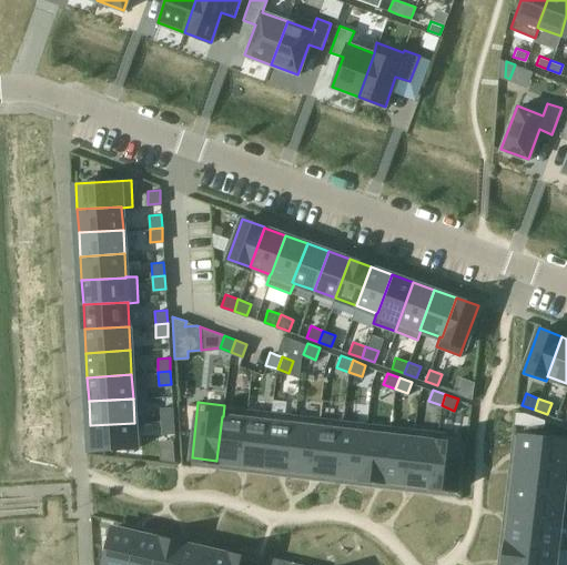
[(172,407),(160,409),(161,422),(173,421),(172,407)]
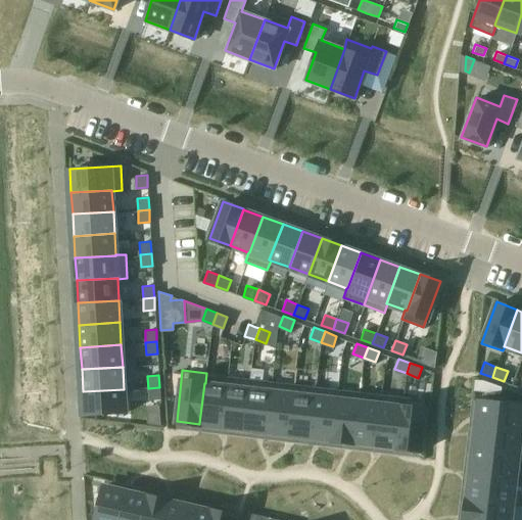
[(226,385),(221,426),(243,428),(248,378),(227,375),(225,385),(226,385)]
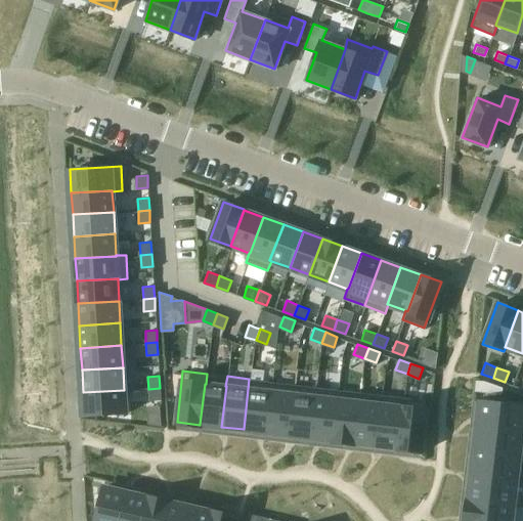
[(249,379),(244,429),(265,432),(271,382),(249,379)]
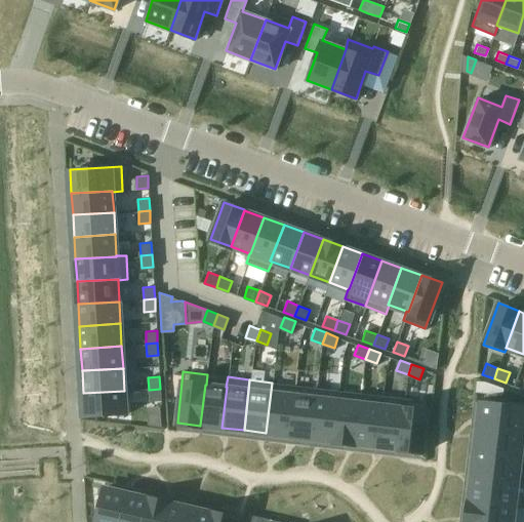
[(272,383),(266,433),(288,436),(294,385),(272,383)]
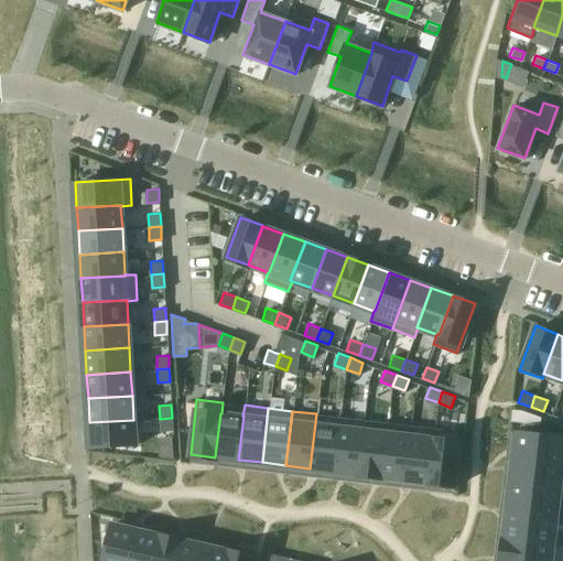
[(220,413),(215,456),(238,460),(244,416),(242,416),(222,413),(220,413)]
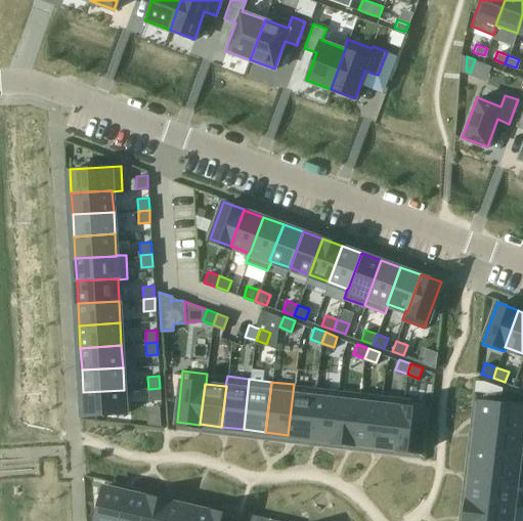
[(294,384),(288,435),(310,437),(315,387),(294,384)]
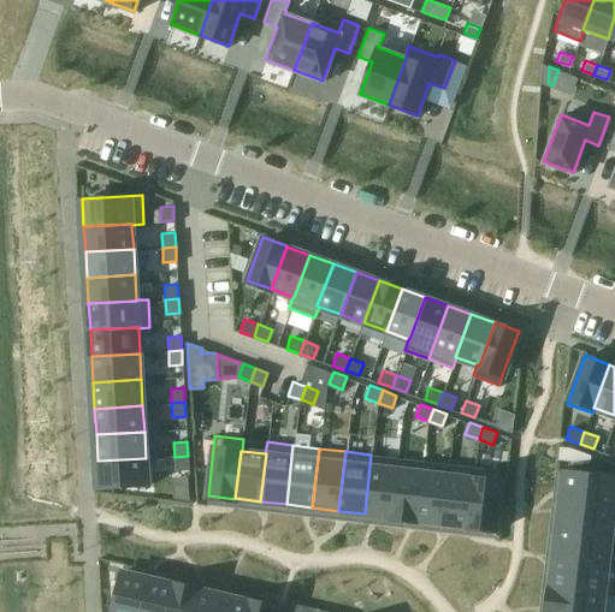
[(371,455),(365,514),(390,517),(397,457),(371,455)]
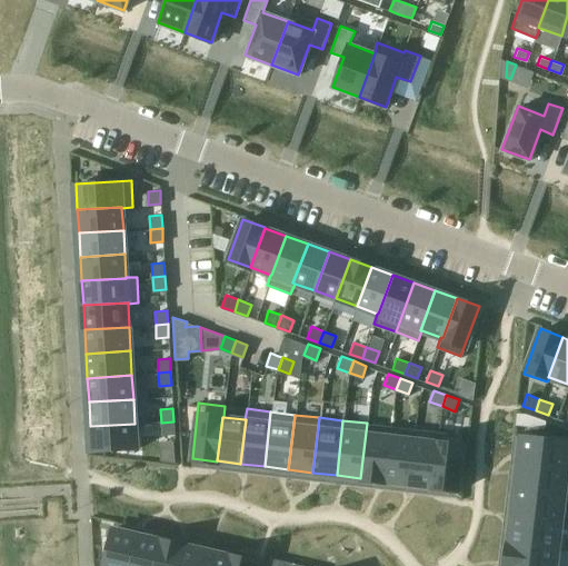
[(173,421),(161,423),(162,436),(175,435),(173,421)]
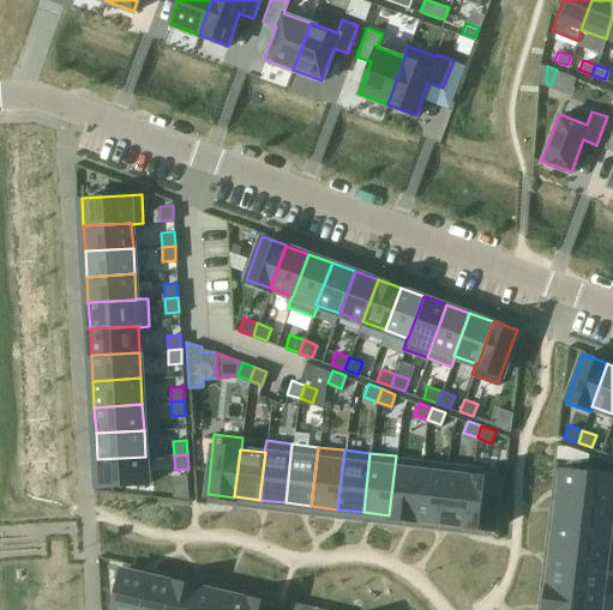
[(389,515),(414,519),(414,518),(421,465),(422,465),(422,459),(396,456),(389,515)]
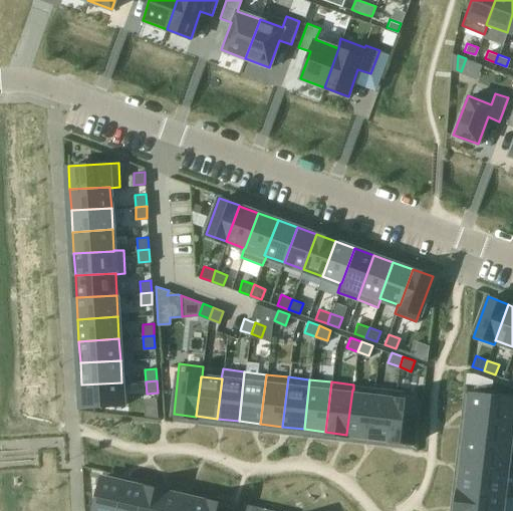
[(121,382),(81,385),(82,407),(122,404),(121,382)]
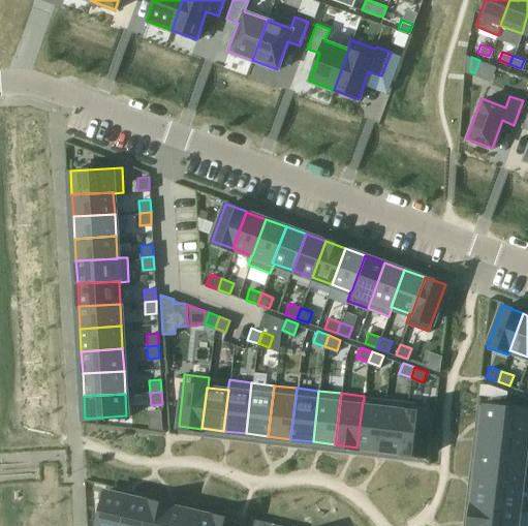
[(384,403),(379,450),(401,452),(407,401),(384,398),(383,403),(384,403)]
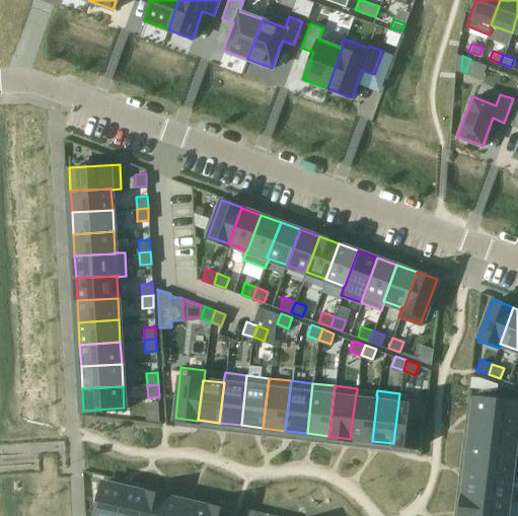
[(356,393),(350,438),(372,441),(377,395),(376,395),(357,393),(356,393)]
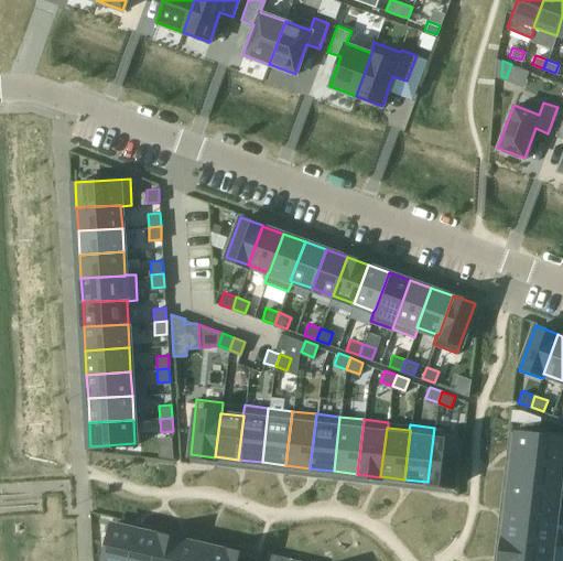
[(428,482),(428,483),(453,485),(459,430),(434,428),(428,482)]
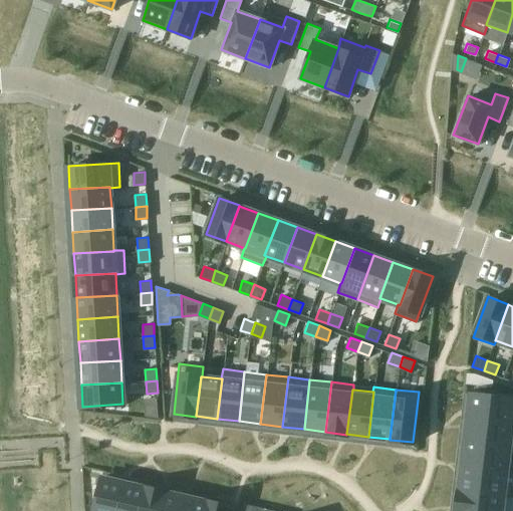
[(512,398),(470,393),(467,418),(512,423),(512,412),(512,398)]
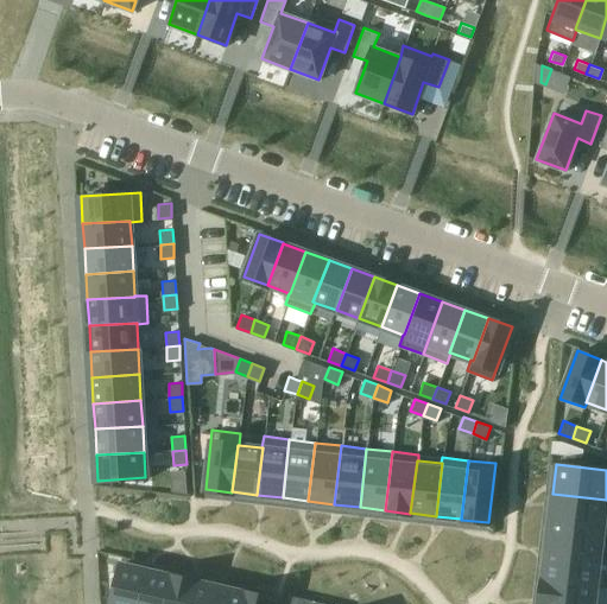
[(552,494),(549,522),(602,528),(606,500),(552,494)]
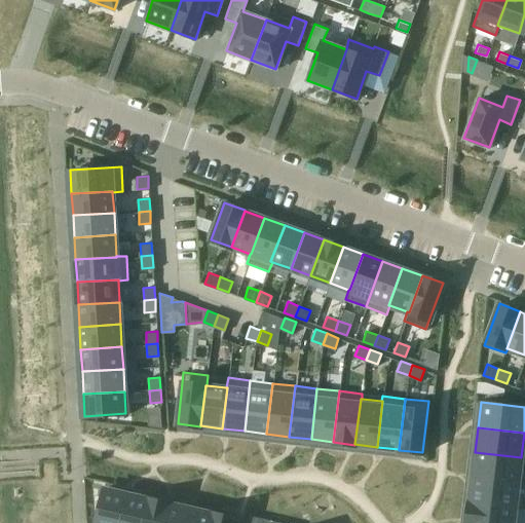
[(475,452),(473,477),(518,482),(521,457),(475,452)]
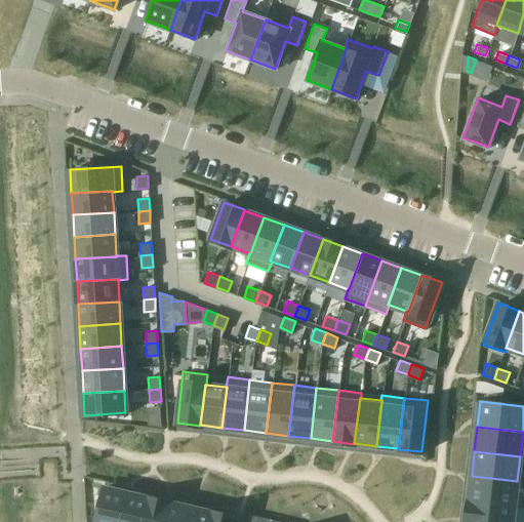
[(472,476),(469,500),(514,506),(517,481),(472,476)]
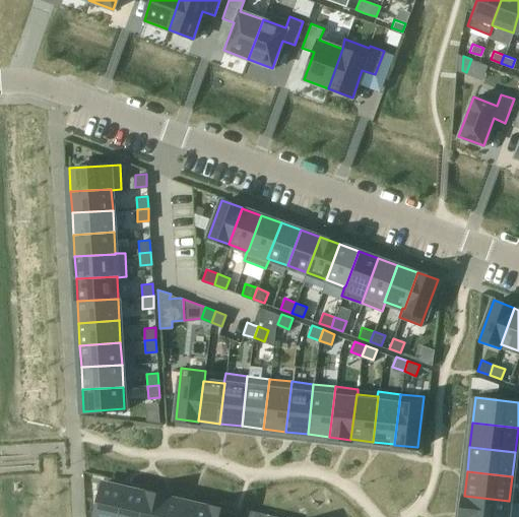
[(102,482),(93,516),(117,516),(124,488),(102,482)]
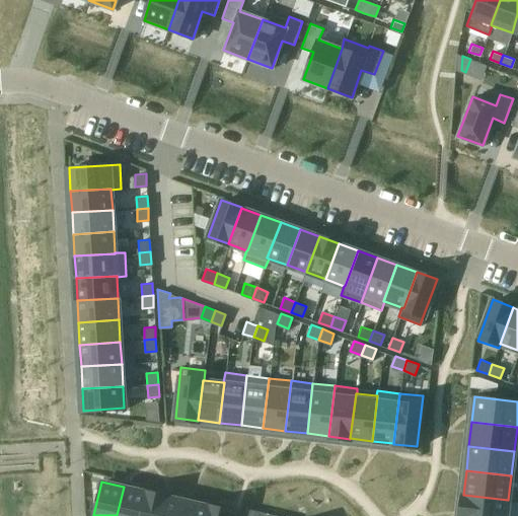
[(124,487),(117,515),(140,515),(146,492),(124,487)]
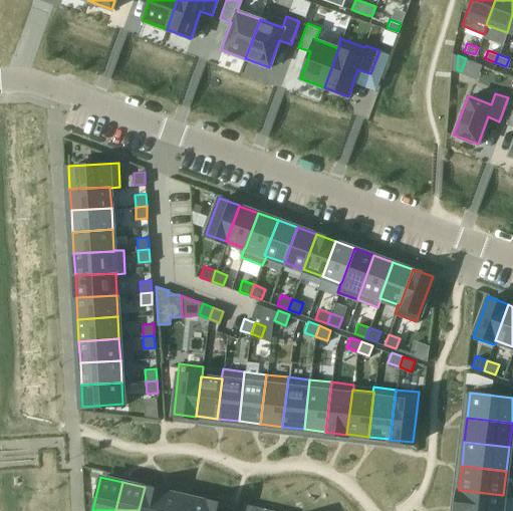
[(145,487),(139,510),(161,510),(166,491),(145,486),(145,487)]
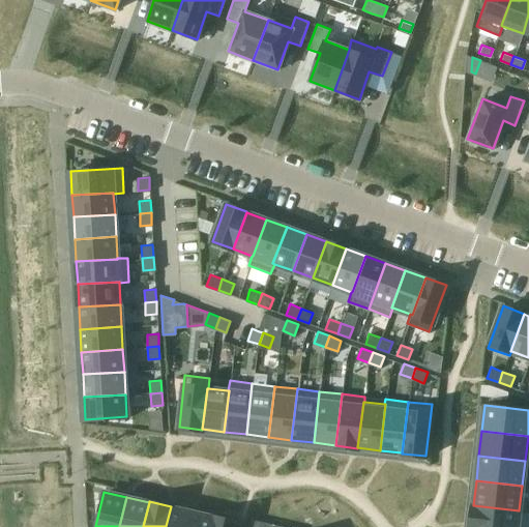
[(472,505),(469,526),(517,526),(519,510),(473,505),(472,505)]
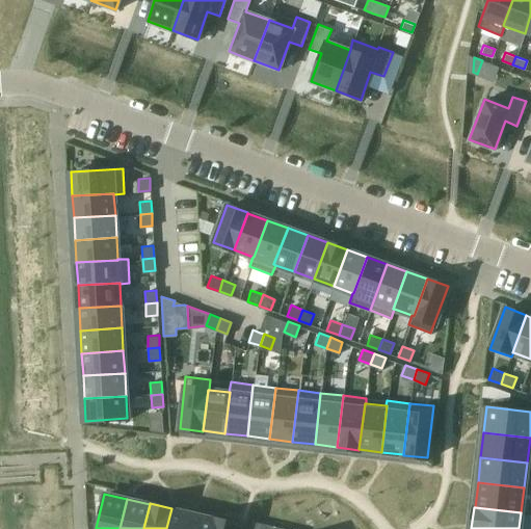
[(171,508),(166,528),(189,528),(193,513),(171,508)]
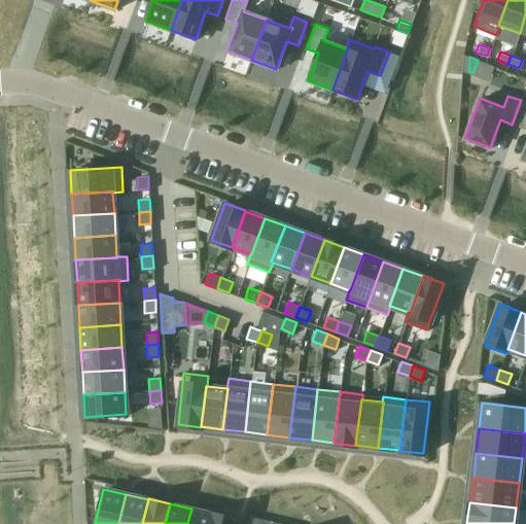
[(191,509),(187,523),(210,523),(213,514),(191,509)]
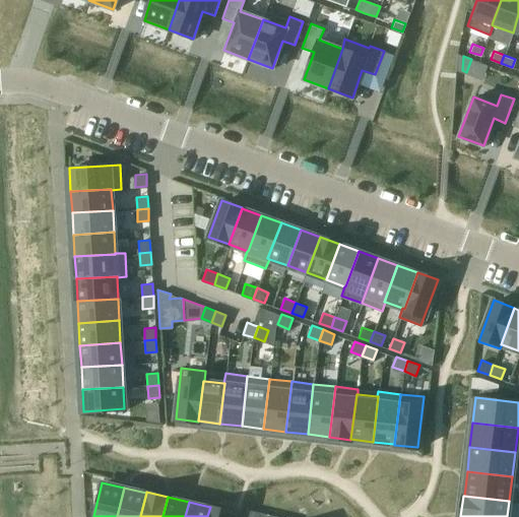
[(210,507),(207,516),(231,516),(233,512),(210,507)]
